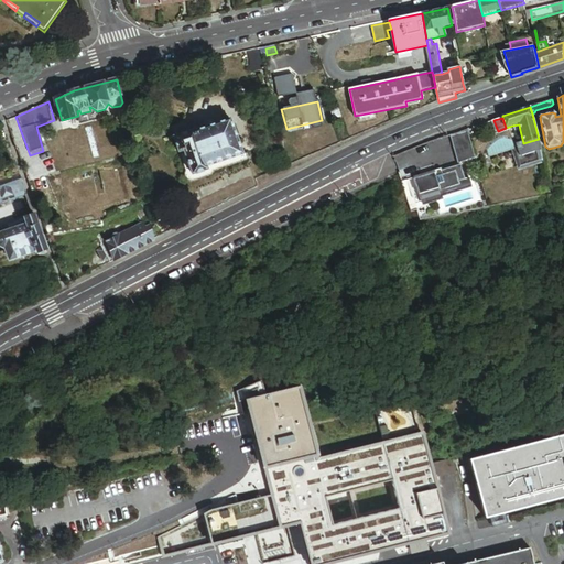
[(183,151),(185,154),(192,174),(206,169),(206,166),(212,165),(241,154),(229,120),(193,132),(193,130),(173,137),(179,152),(183,151)]
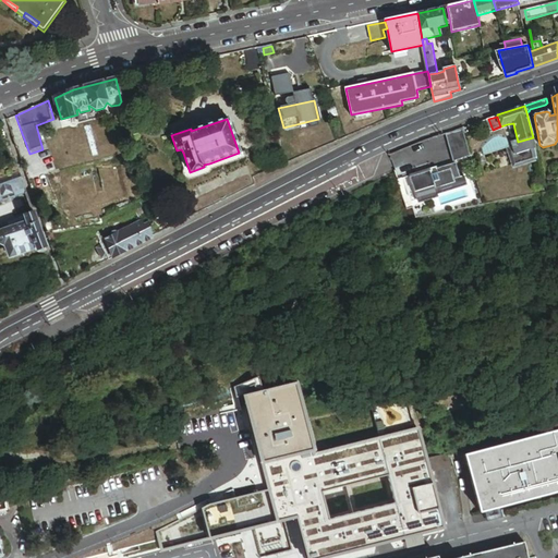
[(465,182),(460,164),(471,160),(465,142),(462,129),(449,133),(446,134),(452,159),(455,158),(455,160),(436,166),(436,164),(429,166),(431,167),(409,173),(415,197),(465,182)]
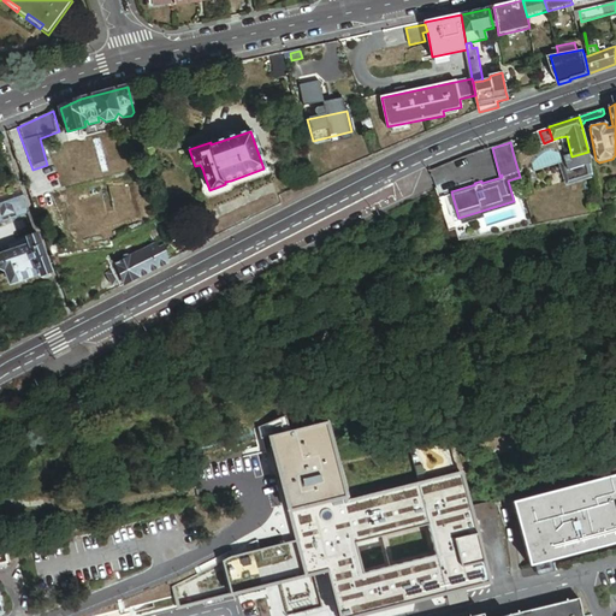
[(569,185),(594,178),(592,169),(588,152),(572,157),(564,159),(567,164),(563,165),(569,185)]
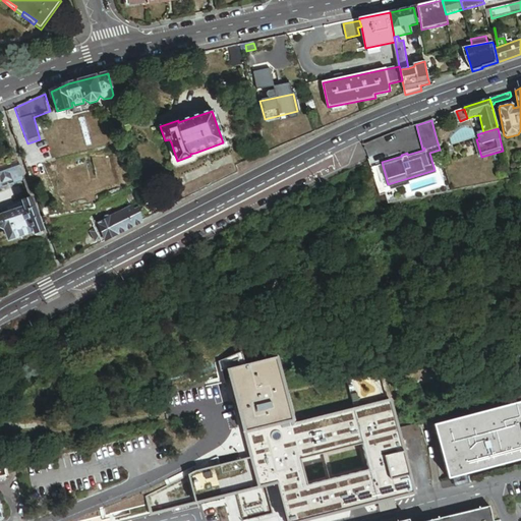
[(177,161),(171,142),(167,143),(172,159),(171,161),(171,163),(172,164),(172,165),(174,167),(175,168),(177,169),(179,168),(194,163),(196,162),(197,160),(195,153),(190,154),(190,156),(177,161)]
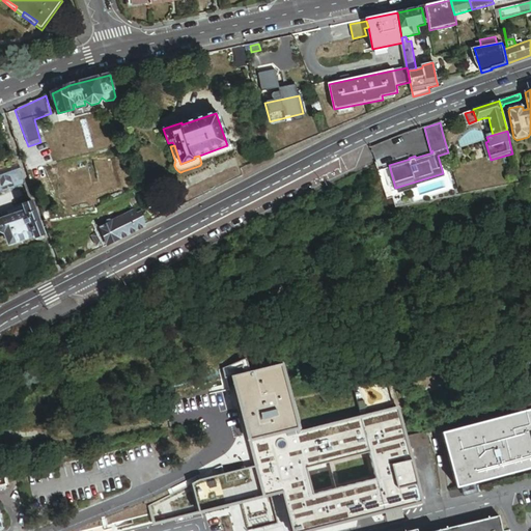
[(227,146),(227,145),(199,156),(201,163),(229,154),(230,151),(230,149),(230,148),(229,147),(227,146)]
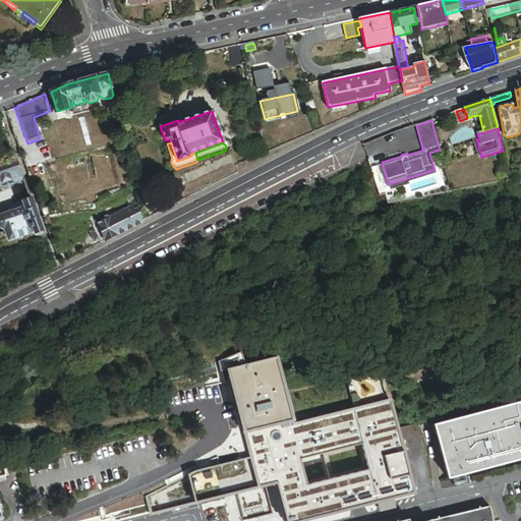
[(453,142),(446,145),(448,152),(455,150),(453,142)]
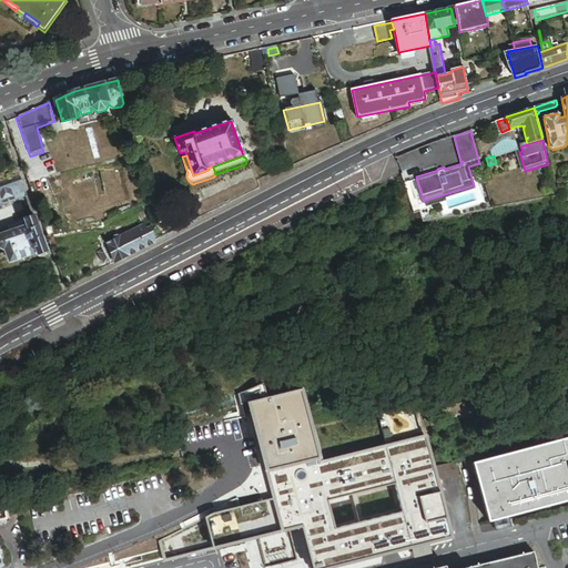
[(0,205),(29,196),(21,176),(0,183),(0,205)]
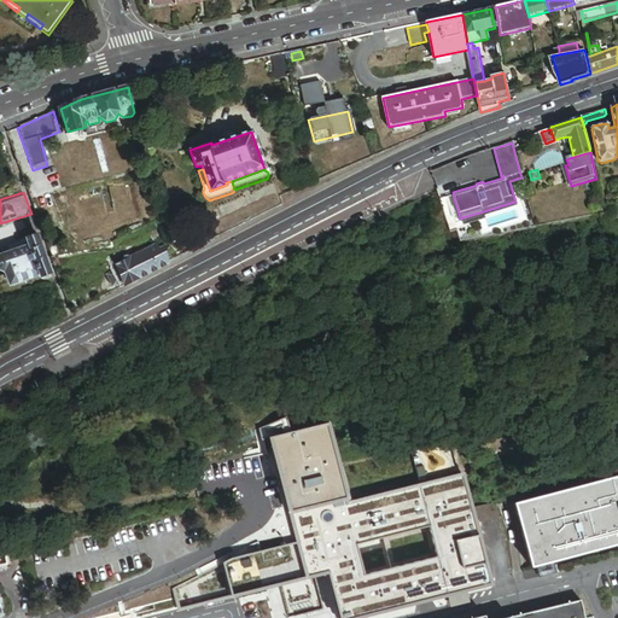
[(517,208),(516,202),(460,219),(462,223),(485,217),(517,208)]
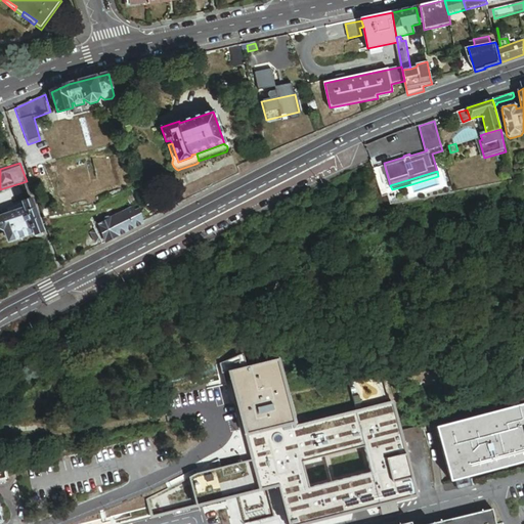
[(411,187),(411,184),(392,189),(393,192),(411,187)]
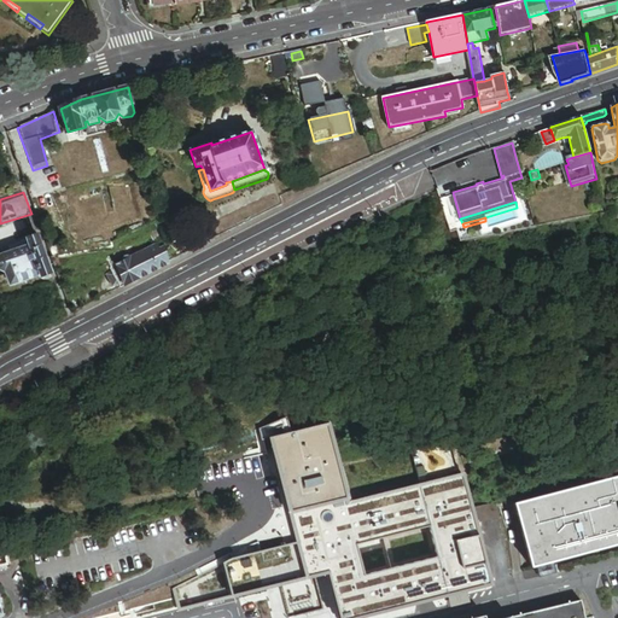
[(151,235),(162,231),(162,228),(162,226),(162,221),(127,237),(130,245),(151,235)]
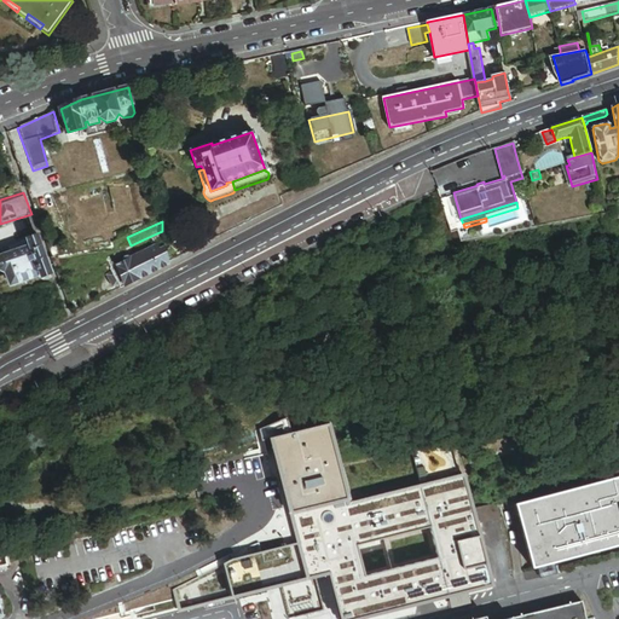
[(163,238),(162,231),(151,236),(154,243),(163,238)]
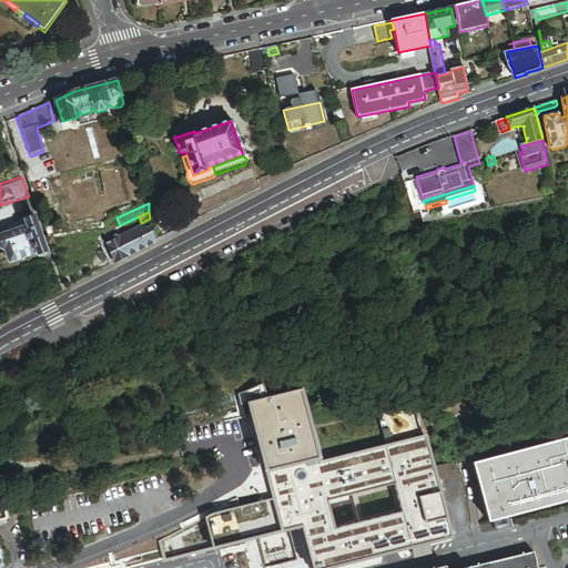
[(40,229),(36,215),(26,219),(28,225),(1,235),(0,236),(0,244),(1,247),(4,250),(6,249),(10,261),(37,251),(38,254),(49,251),(42,233),(38,234),(37,231),(40,229)]
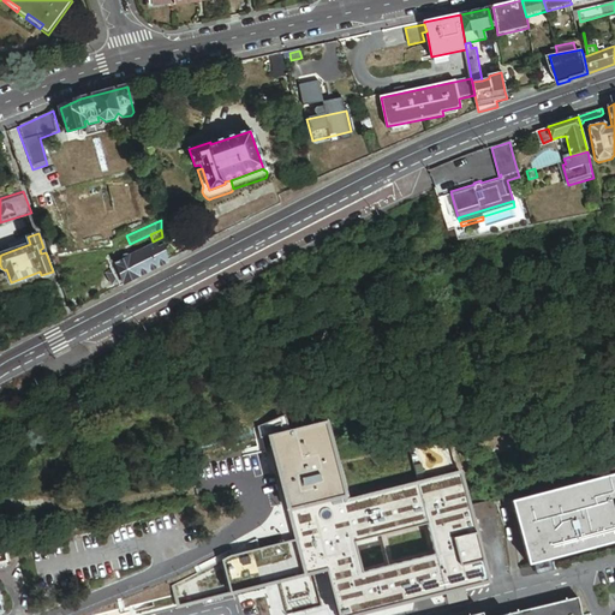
[(119,286),(167,262),(163,245),(160,246),(159,243),(130,256),(129,256),(125,256),(124,256),(121,258),(121,260),(119,261),(118,260),(114,262),(115,263),(109,266),(112,269),(117,281),(119,286)]
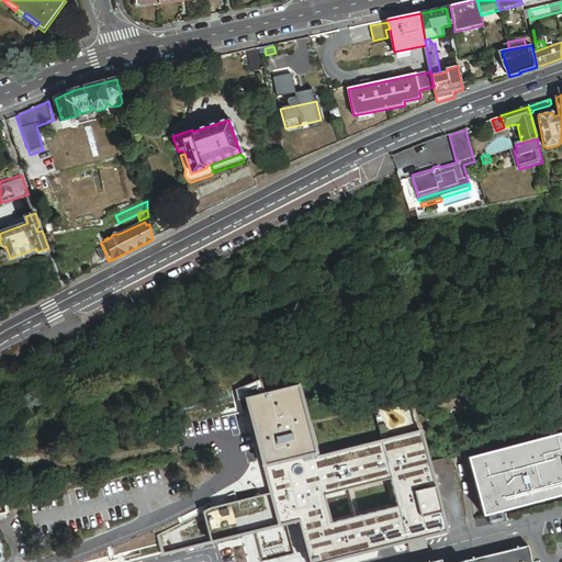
[(350,232),(348,232),(352,242),(361,237),(359,234),(357,233),(353,232),(350,232)]
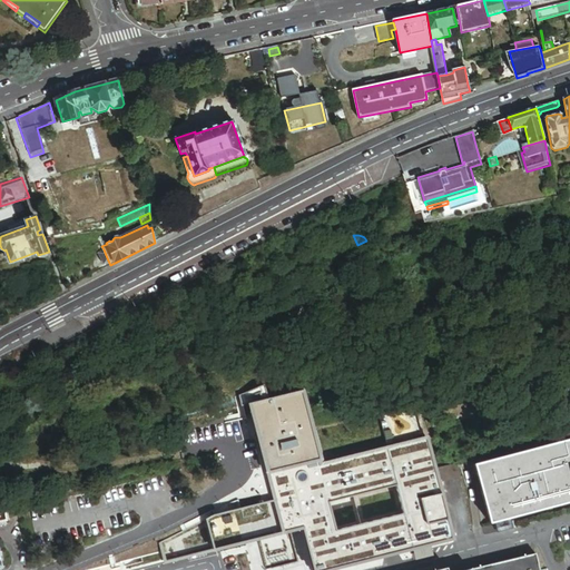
[(57,243),(56,237),(53,237),(52,236),(47,237),(49,245),(57,243)]
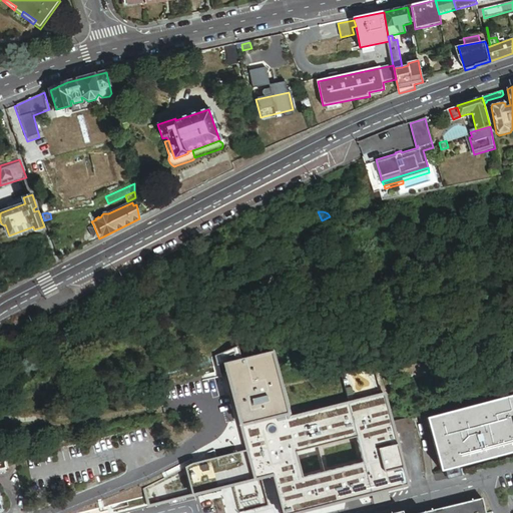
[(93,237),(97,234),(93,224),(88,227),(93,237)]
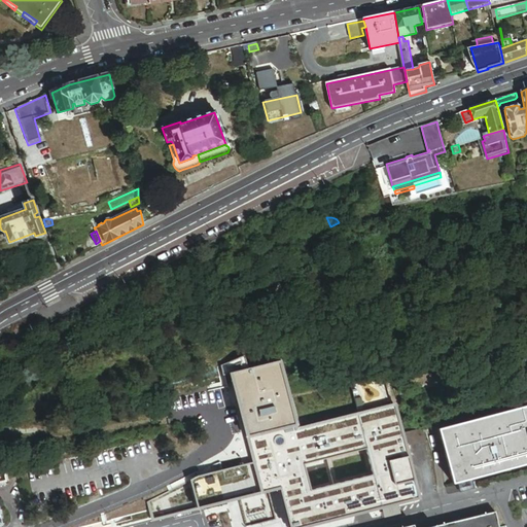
[(227,385),(235,383),(233,374),(248,371),(245,356),(218,367),(222,389),(229,388),(227,385)]
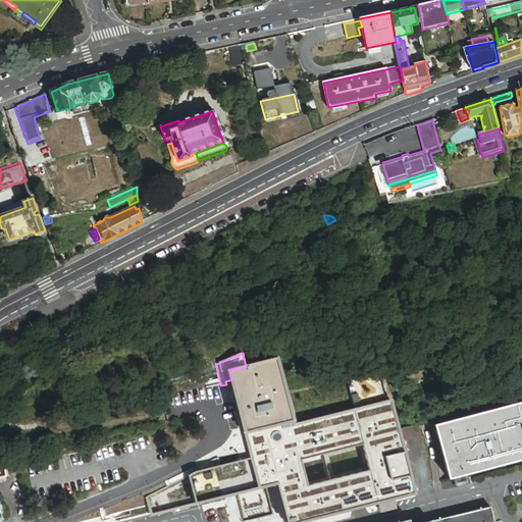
[(277,359),(246,367),(230,370),(232,379),(245,431),(292,419),(277,359)]
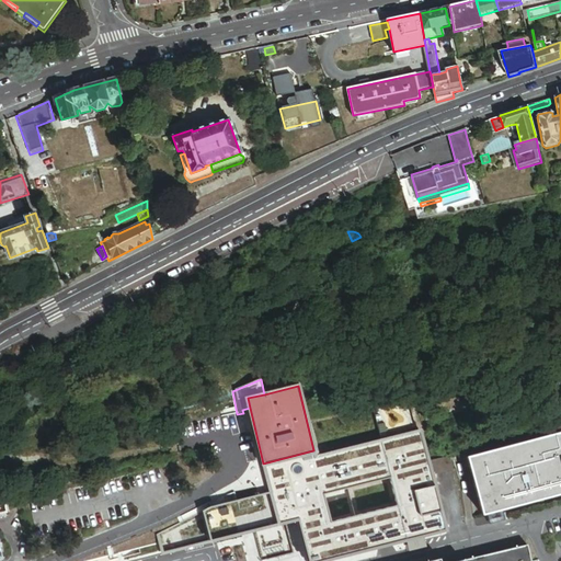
[(315,458),(313,450),(263,464),(264,467),(267,466),(272,483),(268,484),(271,494),(209,508),(158,535),(160,545),(197,535),(194,518),(214,513),(220,539),(243,534),(242,527),(253,524),(252,516),(283,508),(285,516),(297,513),(298,519),(308,560),(323,560),(444,533),(421,433),(416,434),(409,401),(374,409),(381,442),(315,458)]
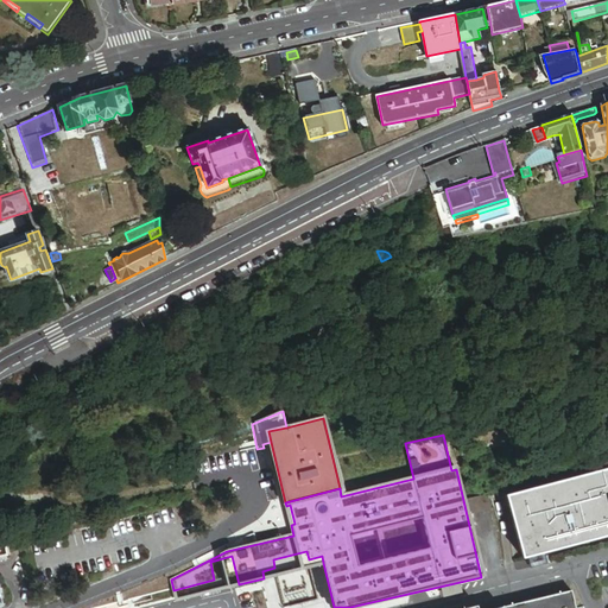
[(543,556),(607,537),(607,470),(506,499),(523,561),(529,559),(543,556)]
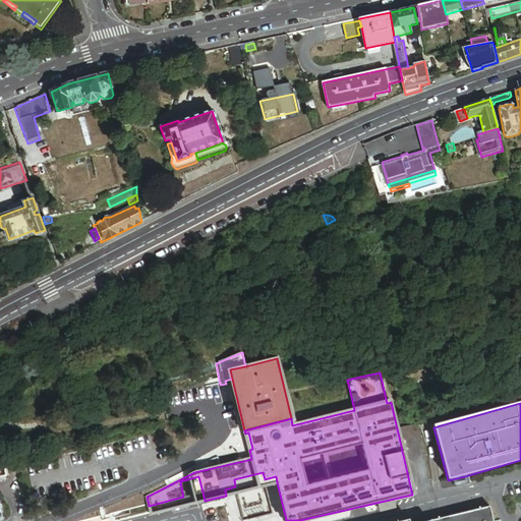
[(420,439),(418,426),(399,430),(402,443),(420,439)]
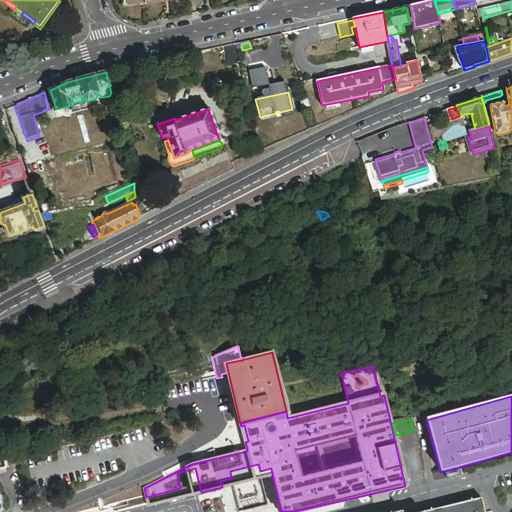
[(221,481),(222,487),(272,474),(271,468),(260,471),(258,464),(230,471),(231,478),(221,481)]
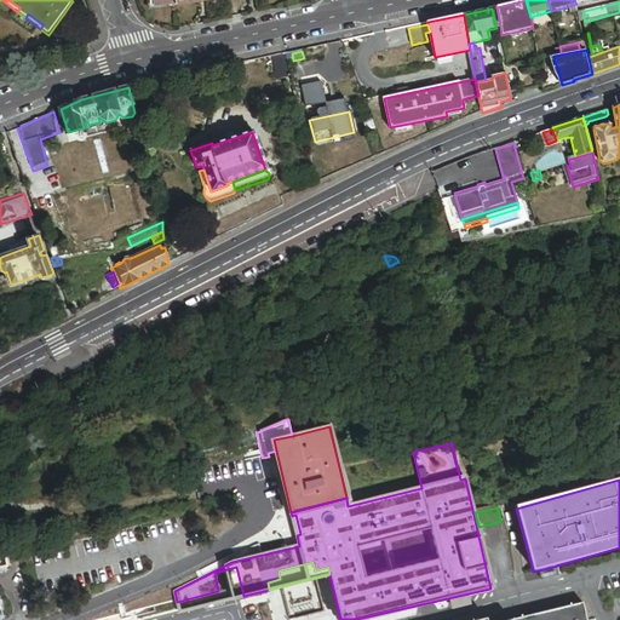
[(177,602),(155,607),(158,618),(244,596),(236,567),(214,573),(218,591),(177,602)]
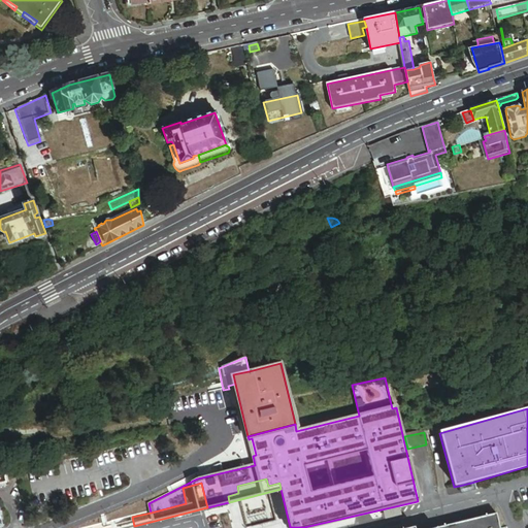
[(473,491),(471,483),(459,486),(461,494),(473,491)]
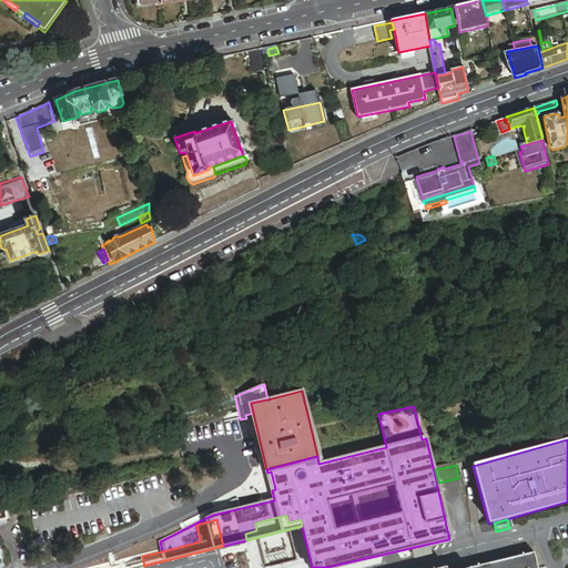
[(536,567),(534,555),(528,556),(476,567),(536,567)]
